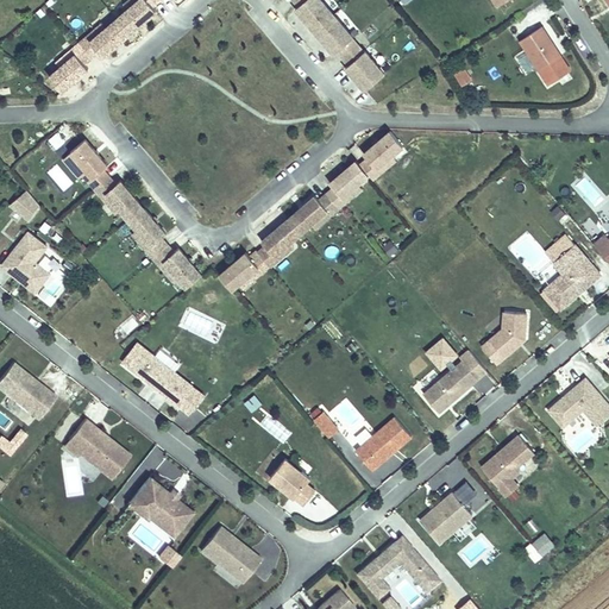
[(133,0),(125,7),(104,26),(95,33),(92,30),(63,55),(67,60),(58,67),(46,76),(60,90),(86,68),(82,63),(96,51),(100,55),(154,10),(150,5),(156,0),(133,0)]
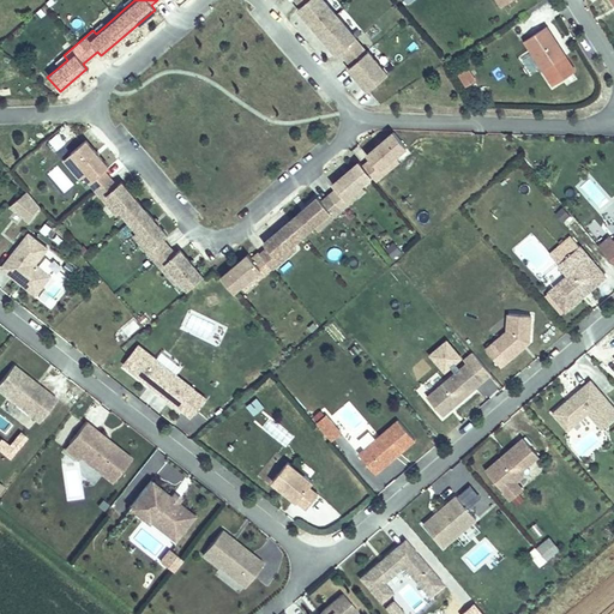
[(308,0),(300,7),(299,8),(337,54),(339,52),(356,37),(323,0),(308,0)]
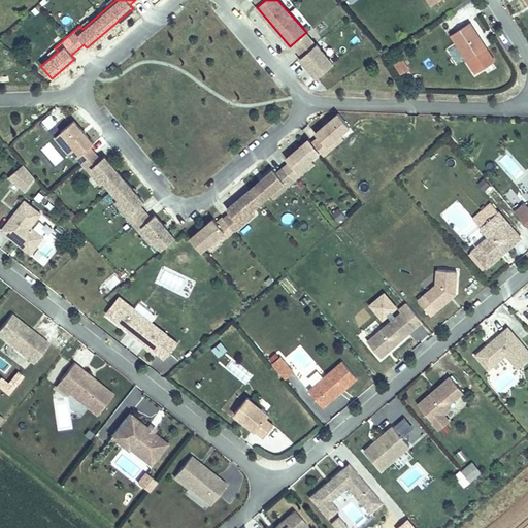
[(87,19),(79,26),(83,29),(90,23),(87,19)]
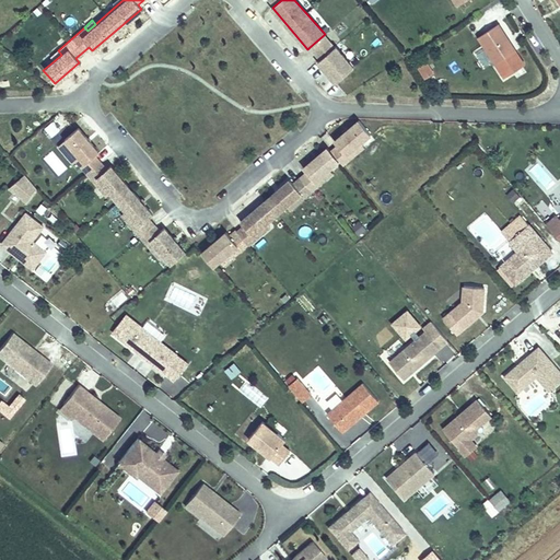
[(508,38),(498,24),(478,37),(496,63),(511,54),(502,42),(508,38)]
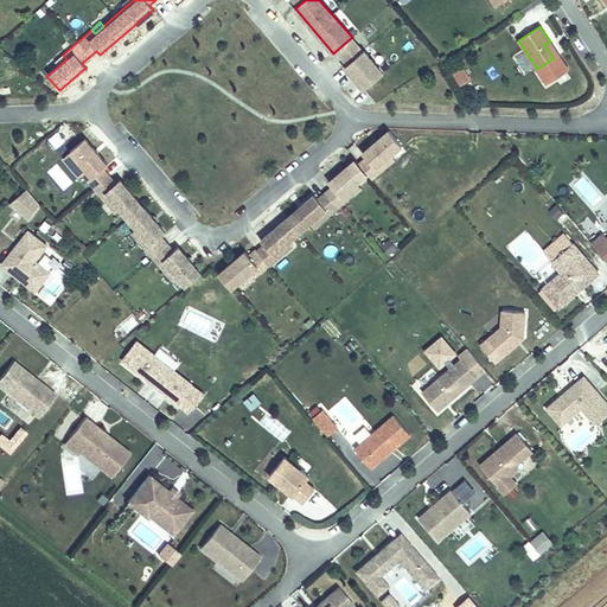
[(64,46),(71,33),(62,27),(53,39),(64,46)]
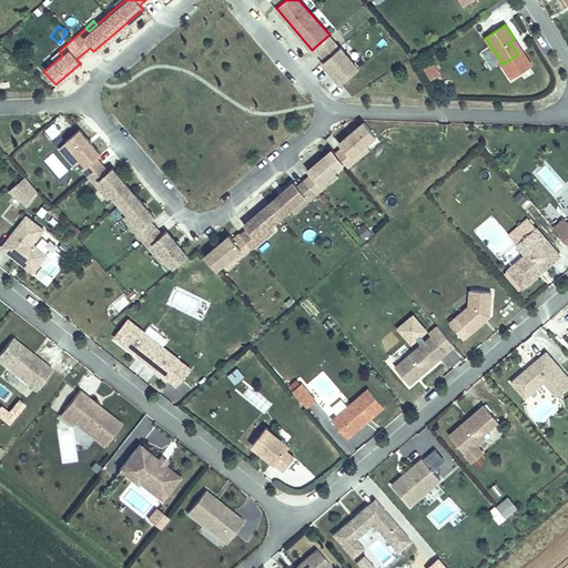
[(330,34),(314,48),(324,61),(340,48),(330,34)]
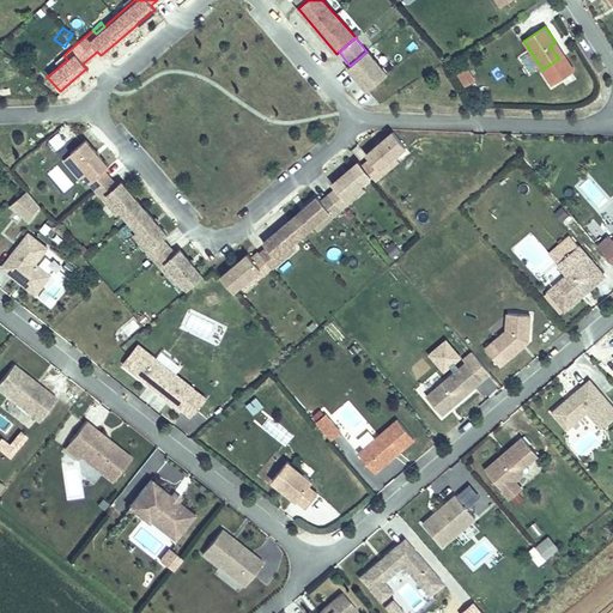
[(556,42),(550,46),(559,59),(564,55),(556,42)]
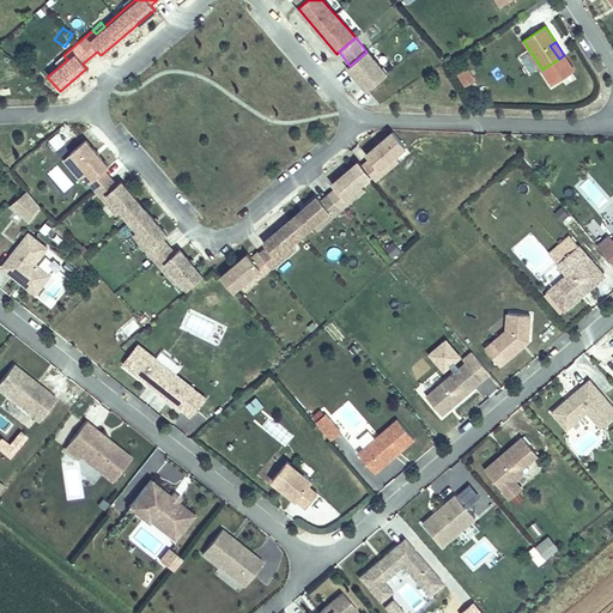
[(350,66),(347,67),(368,90),(387,74),(366,52),(350,66)]
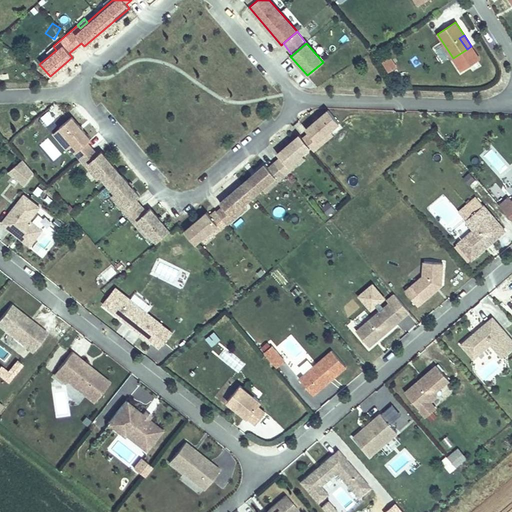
[(53,46),(46,52),(49,56),(56,50),(53,46)]
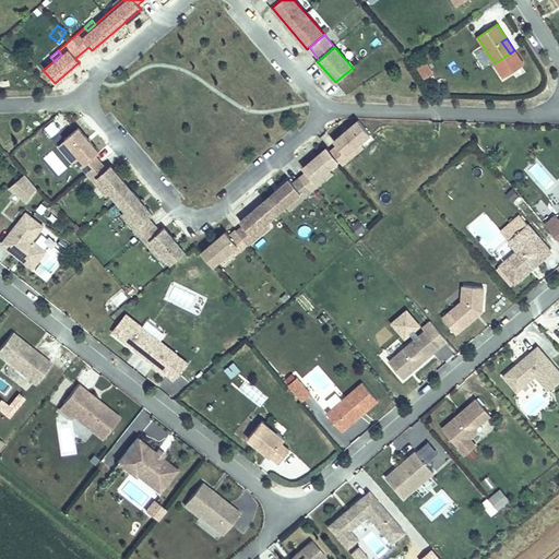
[(418,68),(425,78),(432,72),(426,62),(418,68)]
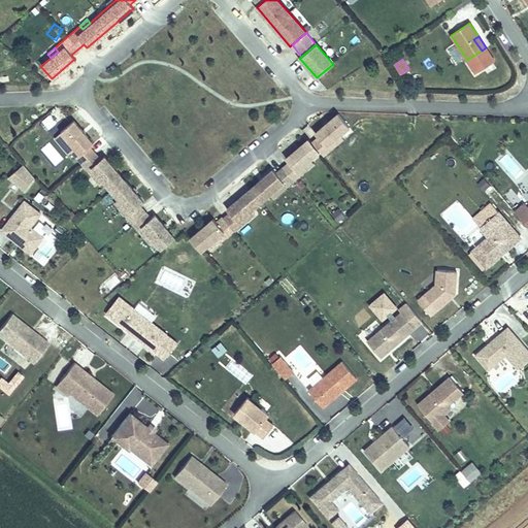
[(318,138),(310,143),(319,153),(322,156),(334,145),(331,142),(348,127),(337,114),(314,134),(318,138)]
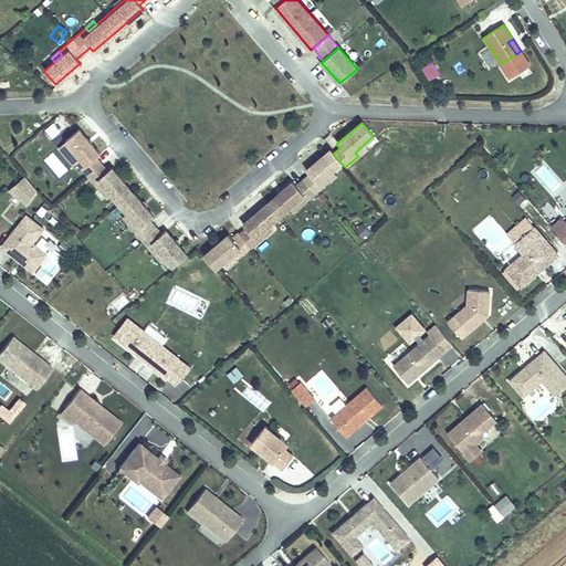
[(53,124),(44,130),(52,139),(61,133),(53,124)]
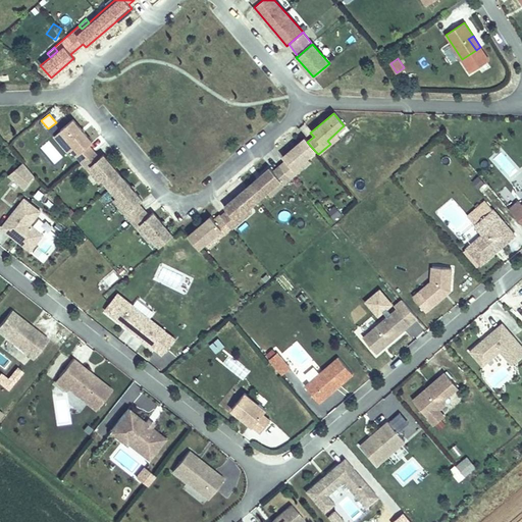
[(58,131),(65,140),(72,147),(68,151),(89,175),(93,171),(99,179),(115,198),(121,206),(118,208),(140,233),(144,229),(150,237),(158,247),(170,236),(151,213),(147,216),(137,204),(141,201),(101,155),(98,158),(87,145),(90,142),(70,119),(58,131)]
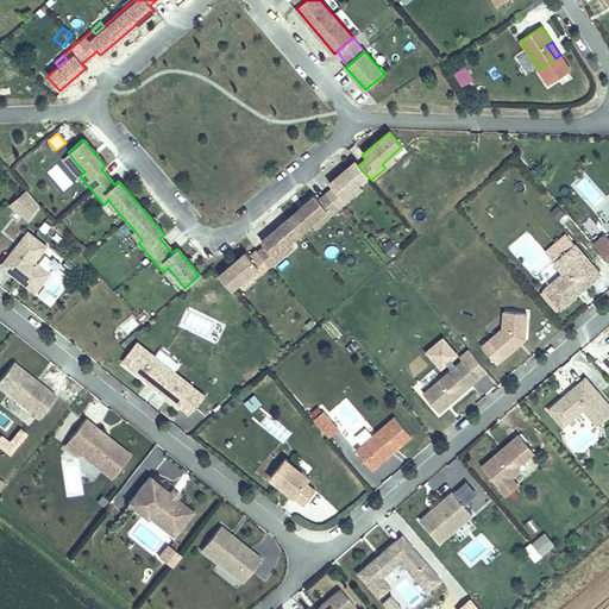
[(332,188),(325,194),(338,209),(352,198),(347,194),(368,176),(358,165),(355,162),(328,183),(332,188)]
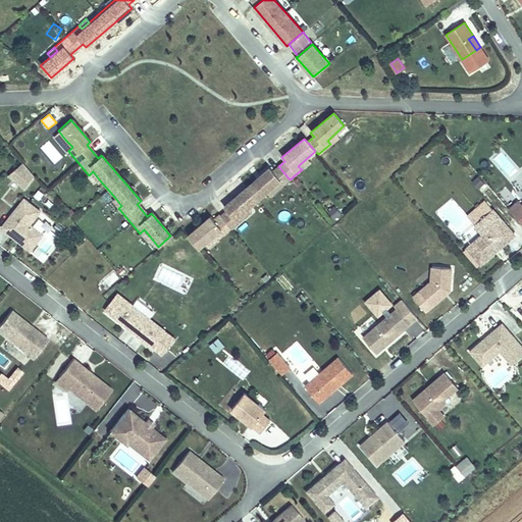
[(48,140),(39,148),(53,165),(62,157),(48,140)]
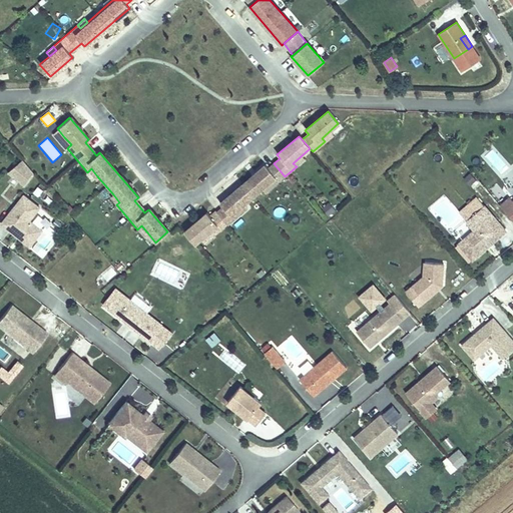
[(61,140),(67,148),(71,144),(64,137),(61,140)]
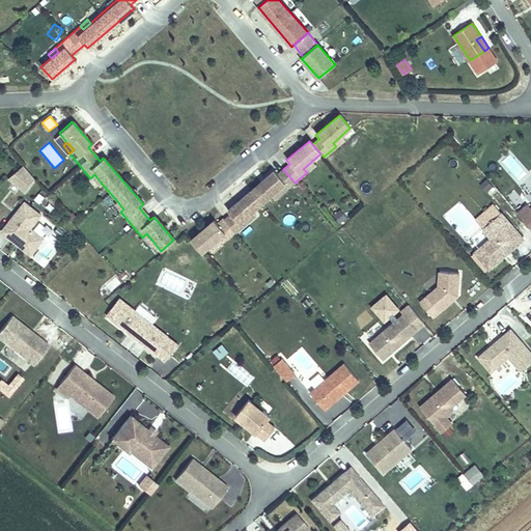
[(22,193),(35,182),(23,166),(8,177),(22,193)]
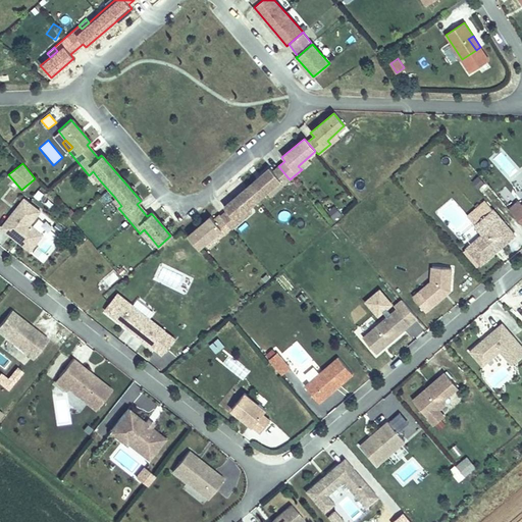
[(268,168),(246,188),(257,201),(273,187),(276,190),(290,179),(278,166),(272,172),(268,168)]
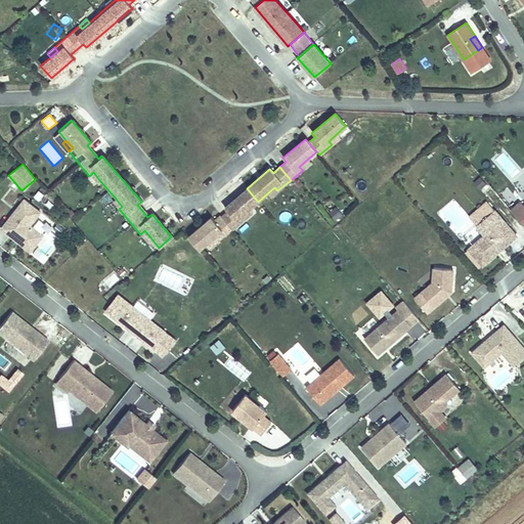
[(89,176),(96,183),(99,180),(93,172),(89,176)]
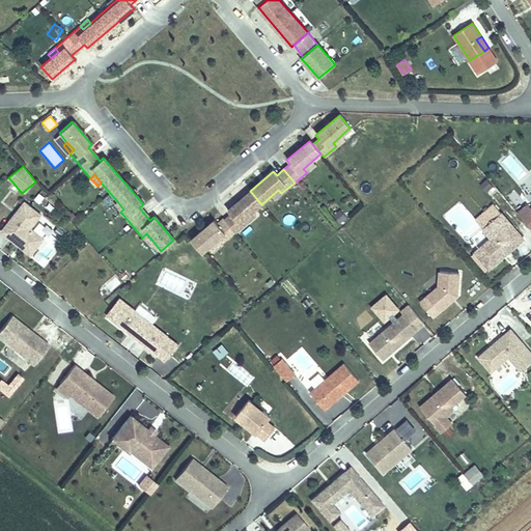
[(487,179),(480,184),(485,194),(493,190),(487,179)]
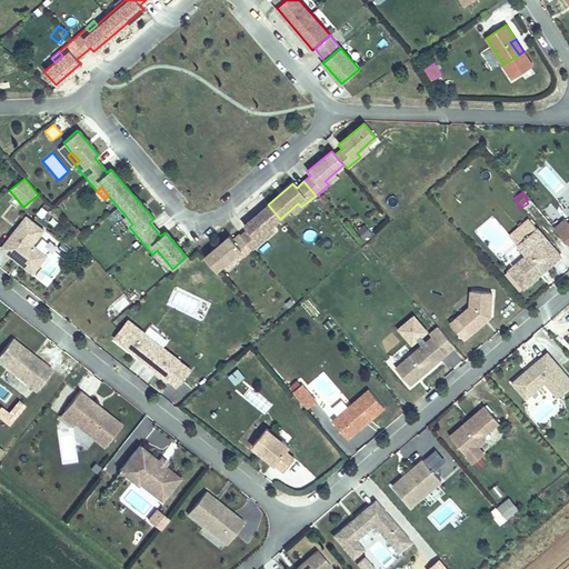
[(268,205),(243,226),(247,230),(239,236),(252,251),(266,240),(261,236),(280,219),(268,205)]
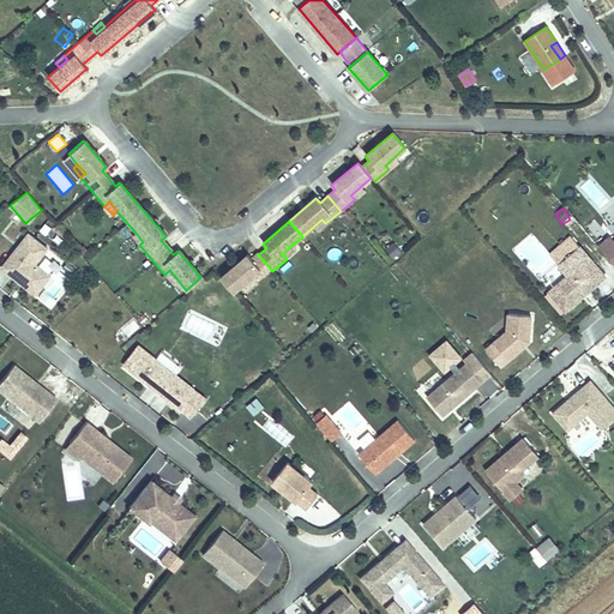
[(132,236),(139,245),(143,242),(136,233),(132,236)]
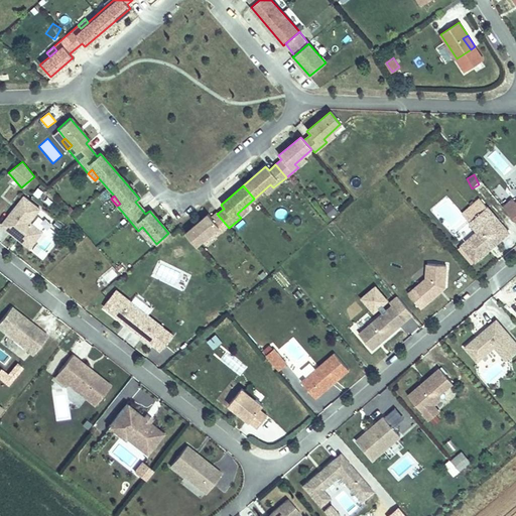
[(36,210),(21,198),(0,224),(0,227),(26,248),(39,233),(26,222),(36,210)]
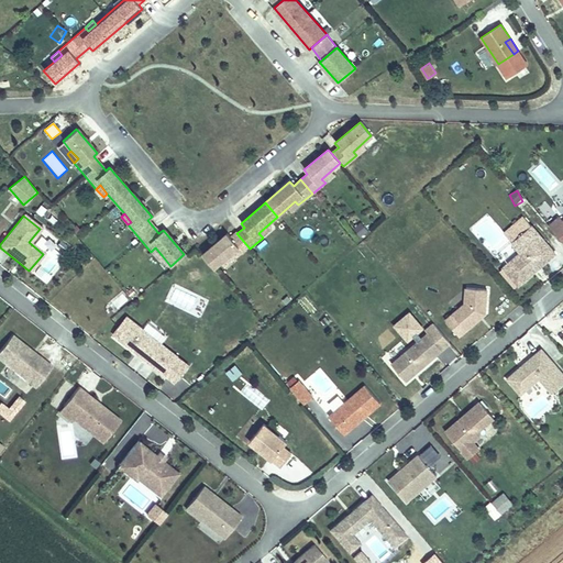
[(361,236),(368,231),(361,221),(353,227),(361,236)]
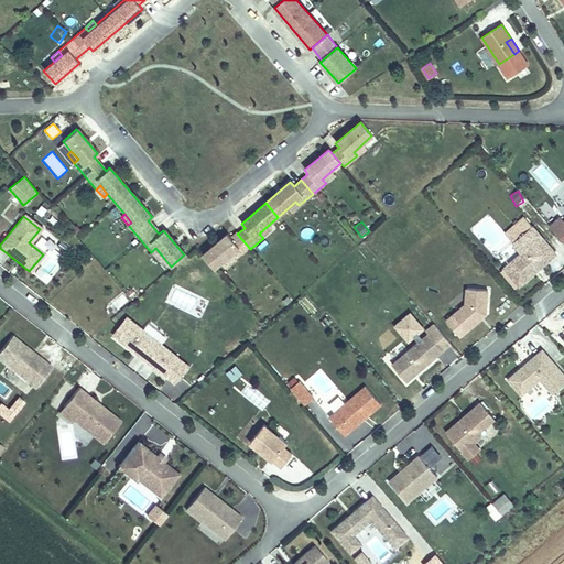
[(532,228),(513,245),(522,256),(509,267),(523,284),(534,275),(533,273),(538,269),(540,270),(556,256),(532,228)]
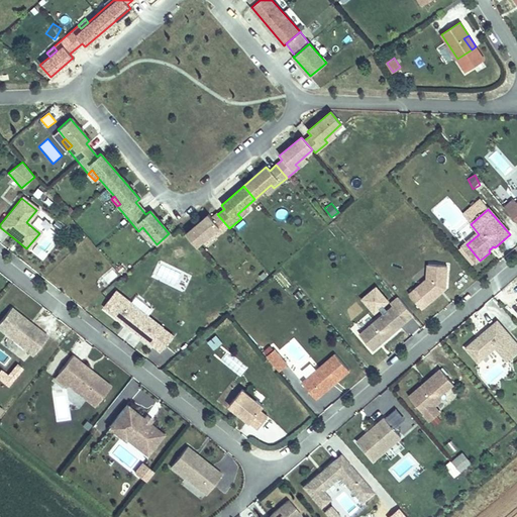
[(207,216),(185,234),(196,246),(217,227),(207,216)]
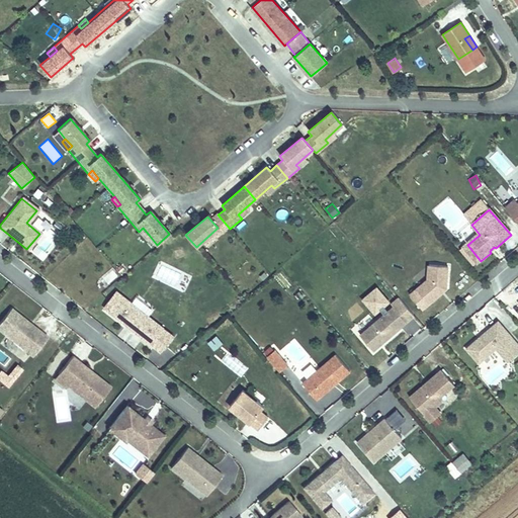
[(38,218),(33,224),(44,232),(49,226),(38,218)]
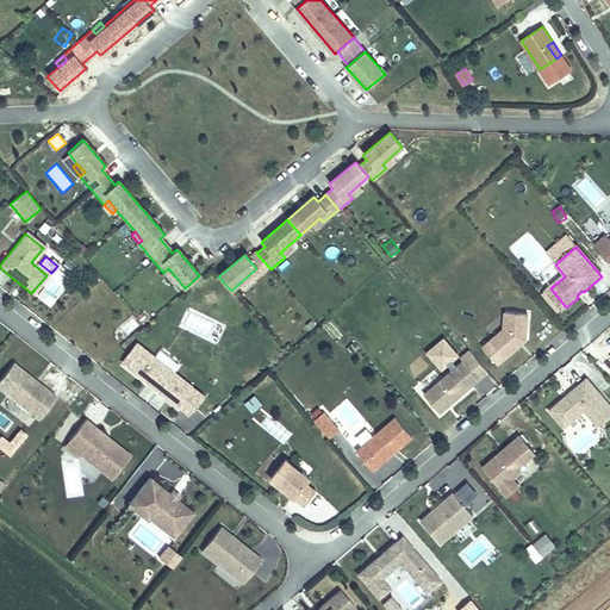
[(163,273),(170,281),(175,277),(168,268),(163,273)]
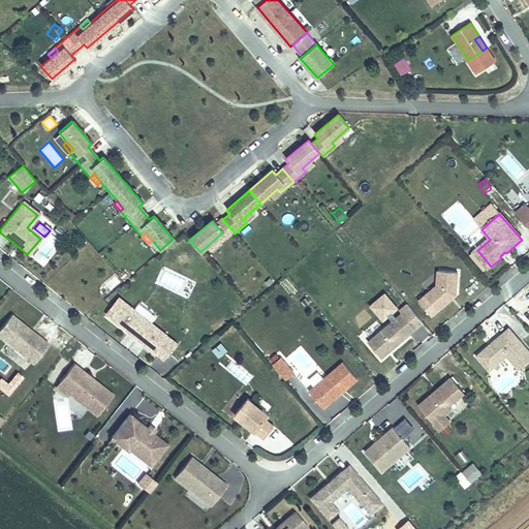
[(52,234),(31,256),(41,266),(62,243),(52,234)]
